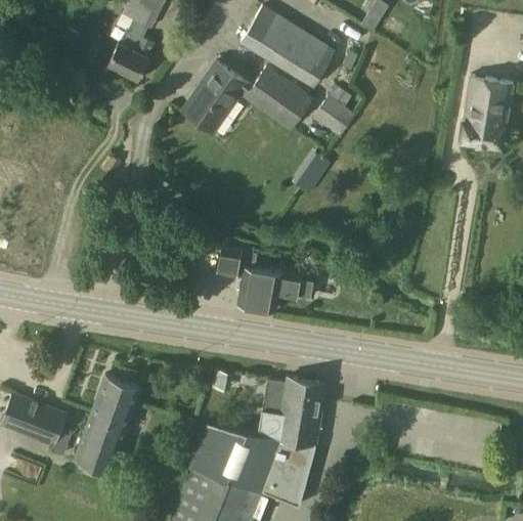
[(118,43),(106,66),(137,81),(148,58),(146,57),(154,42),(142,37),(147,27),(150,29),(164,0),(128,0),(122,14),(133,19),(128,30),(126,29),(119,43),(118,43)]
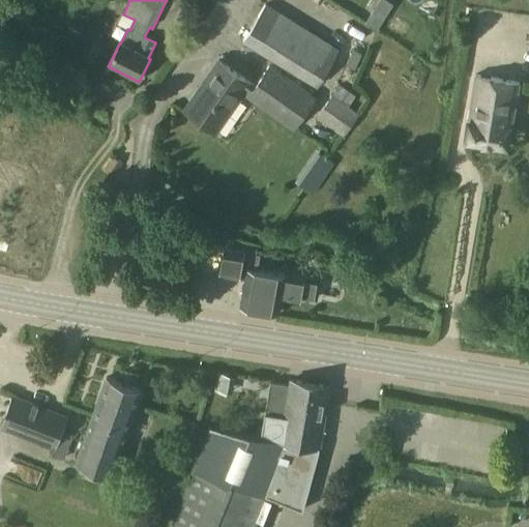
[(265,5),(241,44),(317,89),(340,51),(265,5)]
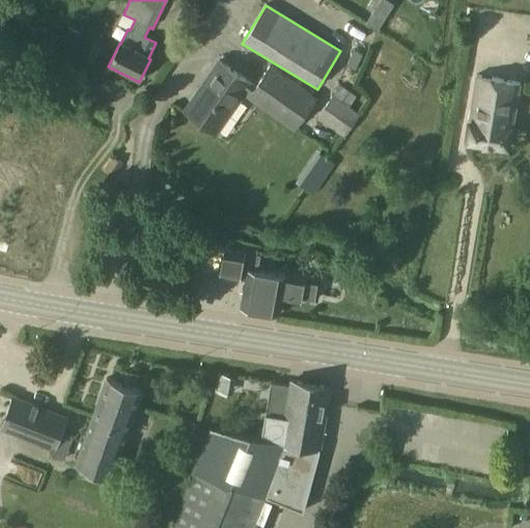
[(372,12),(365,24),(377,32),(384,20),(372,12)]
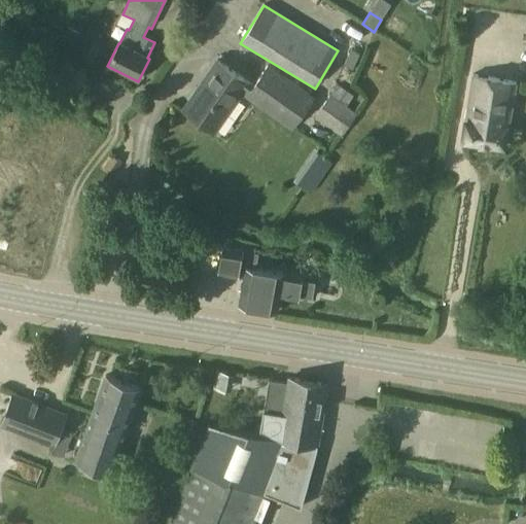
[(69,26),(66,33),(76,37),(79,30),(69,26)]
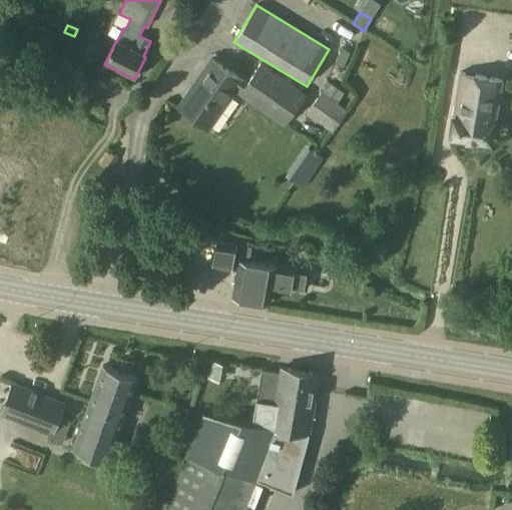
[(343,69),(350,54),(341,50),(334,65),(343,69)]
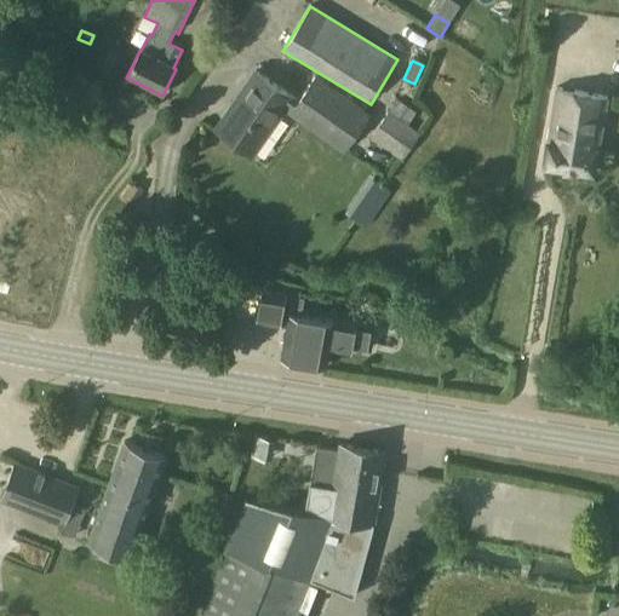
[(219,133),(252,156),(284,110),(344,153),(368,119),(313,80),(297,103),(254,74),(240,95),(245,97),(219,133)]
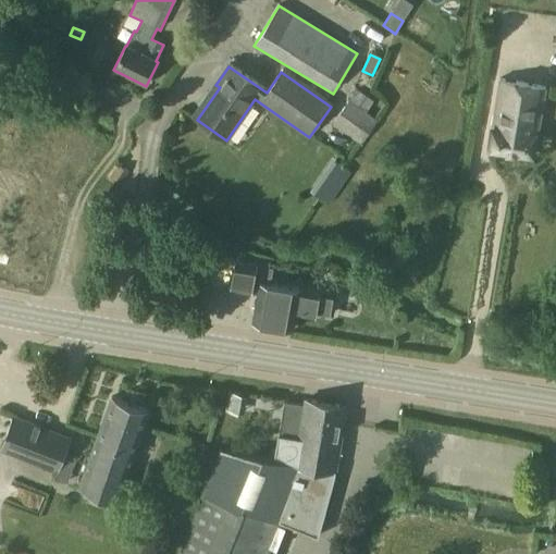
[(487,151),(532,159),(545,89),(501,82),(487,151)]
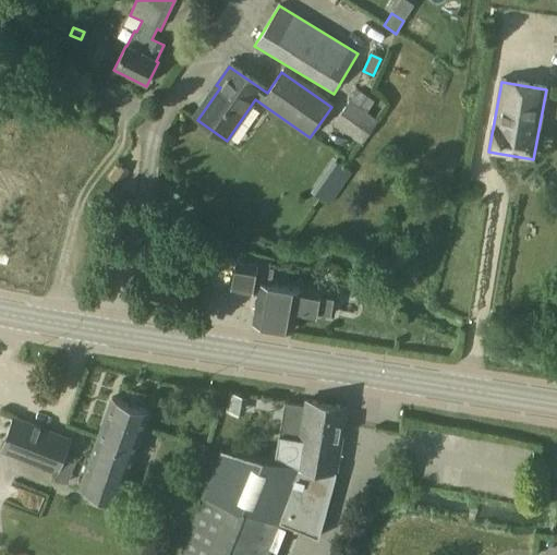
[(378,123),(367,116),(349,103),(333,127),(361,147),(378,123)]
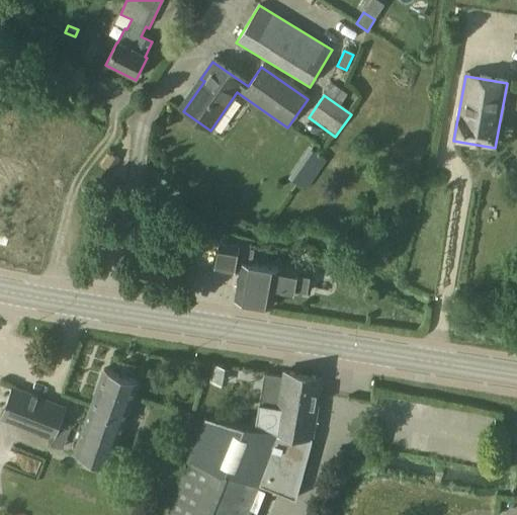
[(109,155),(100,168),(110,174),(119,162),(109,155)]
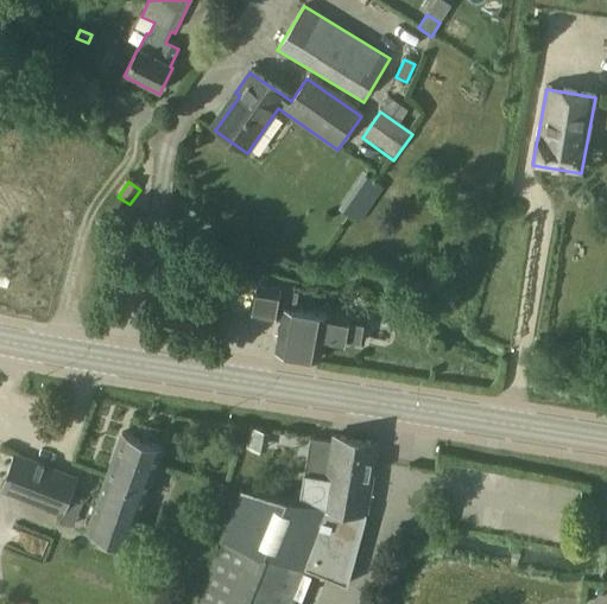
[(240,317),(263,320),(267,290),(245,286),(240,317)]
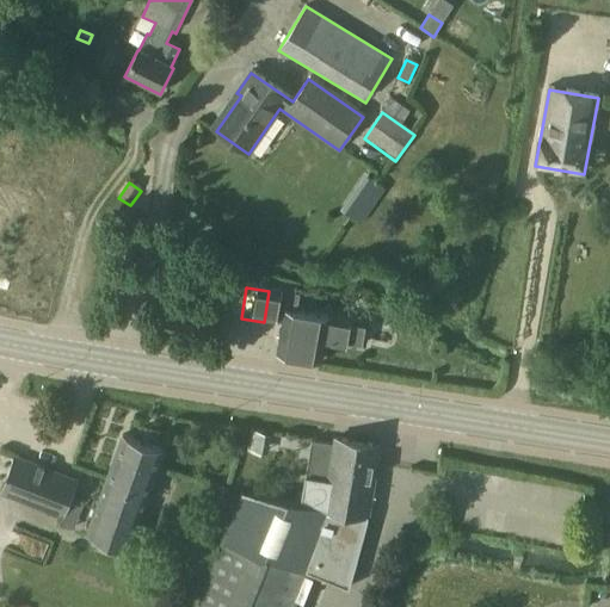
[(284,313),(277,355),(321,363),(325,346),(345,350),(346,346),(361,348),(365,345),(368,330),(364,326),(284,313)]
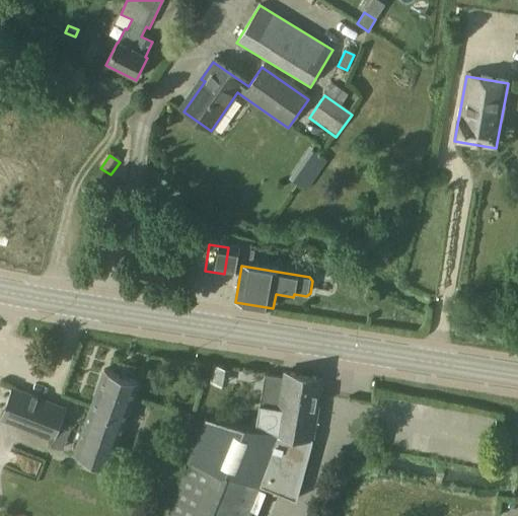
[(103,372),(74,455),(108,467),(138,384),(103,372)]
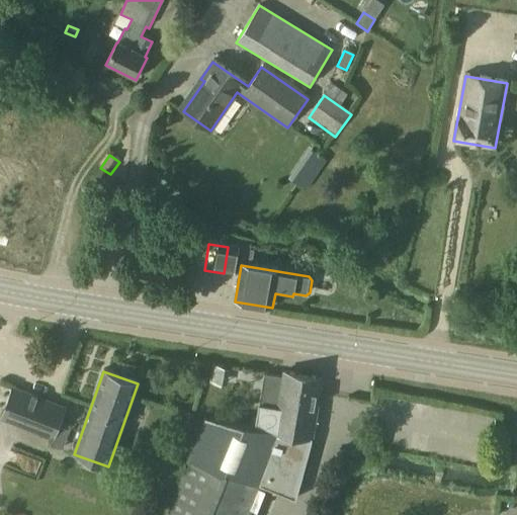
[(283,373),(282,378),(265,375),(255,431),(205,423),(167,514),(248,514),(260,486),(297,501),(312,439),(322,379),(283,373)]
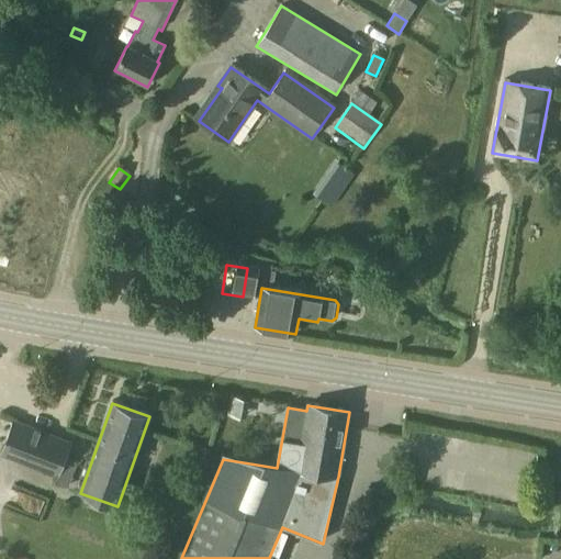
[(13,422),(0,455),(57,478),(70,445),(13,422)]
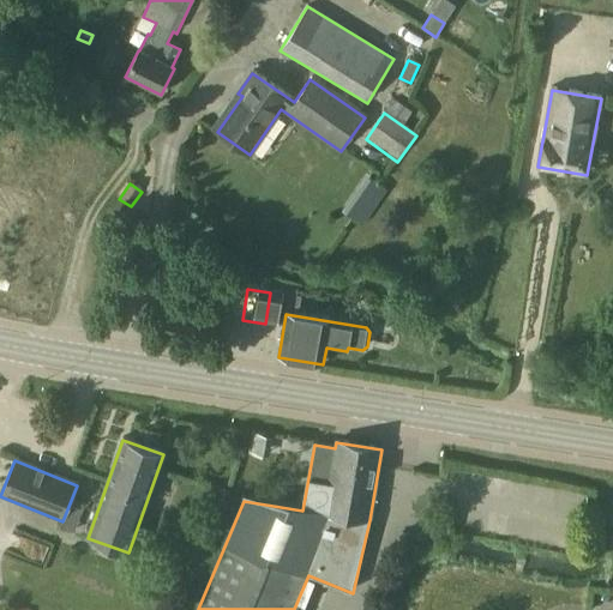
[(395,538),(392,553),(406,557),(409,542),(395,538)]
